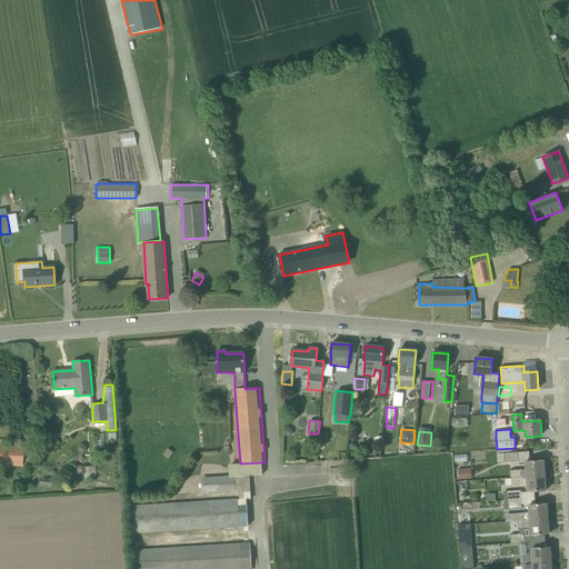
[(349,450),(359,451),(359,446),(355,441),(350,441),(349,450)]
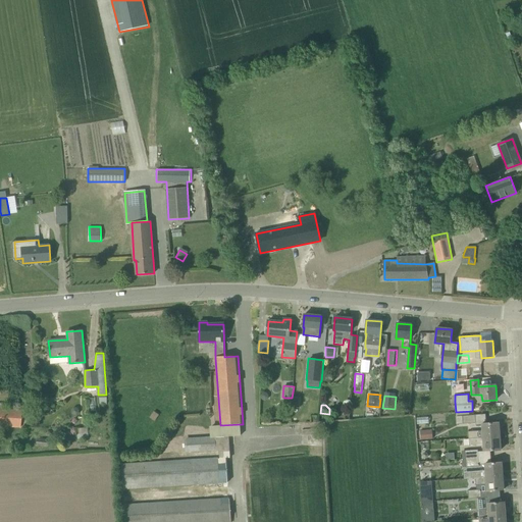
[(0,408),(0,426),(19,428),(20,409),(0,408)]
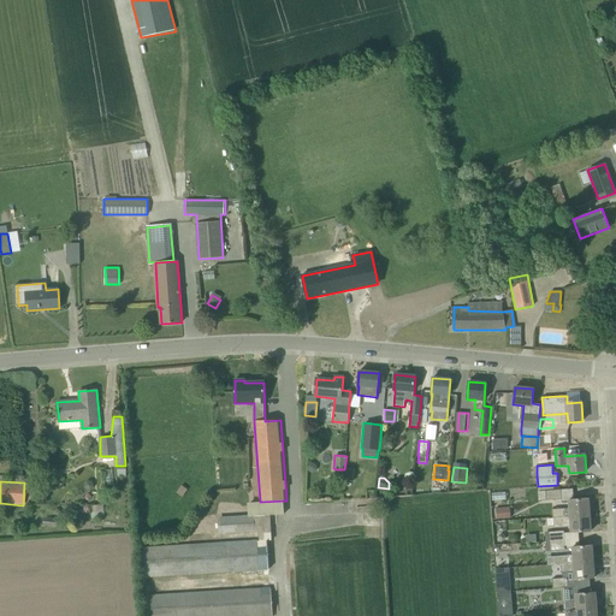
[(561,490),(546,491),(546,501),(561,499),(561,490)]
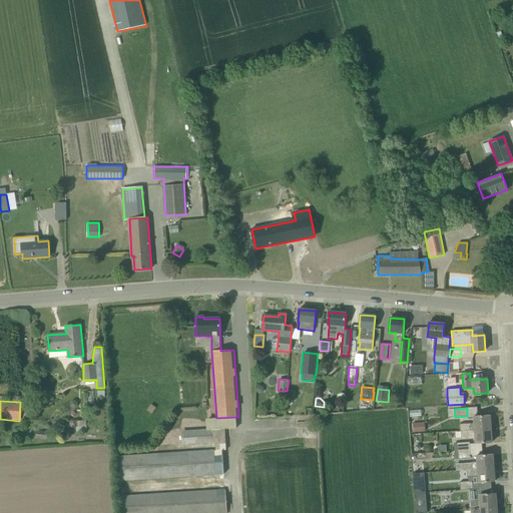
[(490,415),(478,416),(474,417),(474,423),(460,424),(460,431),(491,429),(490,415)]
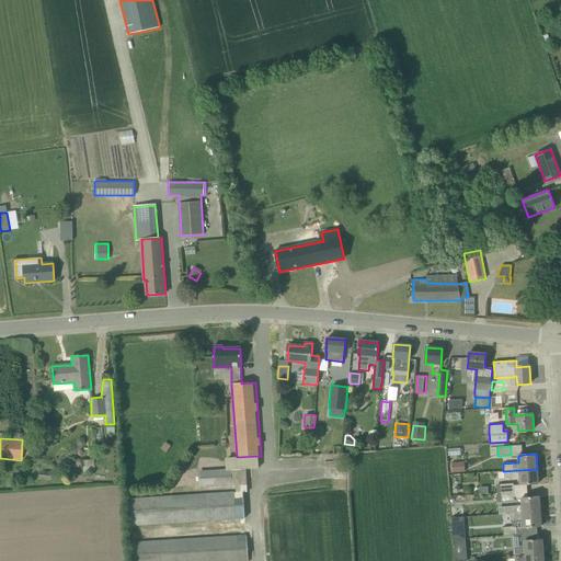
[(132,525),(239,517),(245,517),(243,492),(247,492),(245,469),(245,468),(226,470),(219,470),(219,458),(199,459),(202,484),(236,482),(237,492),(130,500),(132,525)]
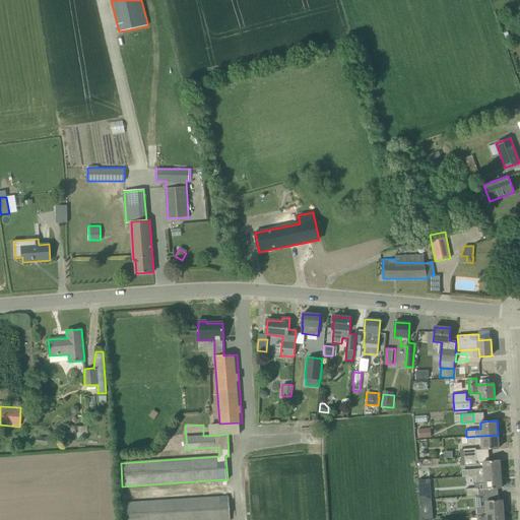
[(481,443),(482,450),(499,449),(498,435),(466,437),(467,443),(481,443)]
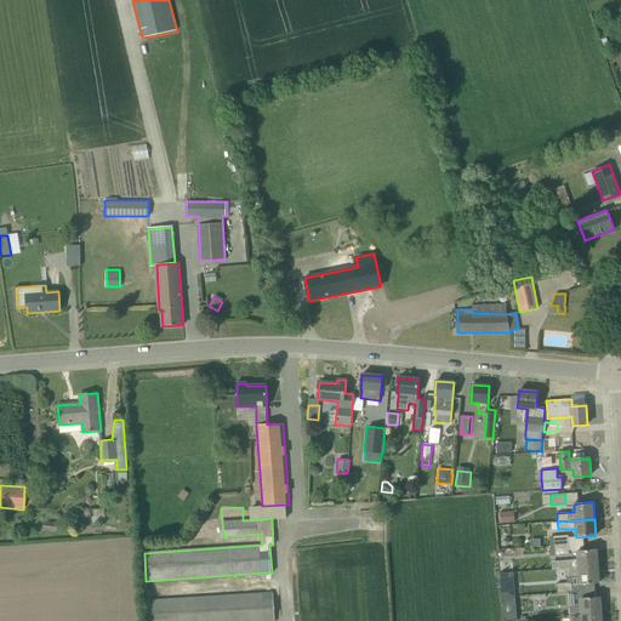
[(44,522),(44,531),(57,533),(58,523),(44,522)]
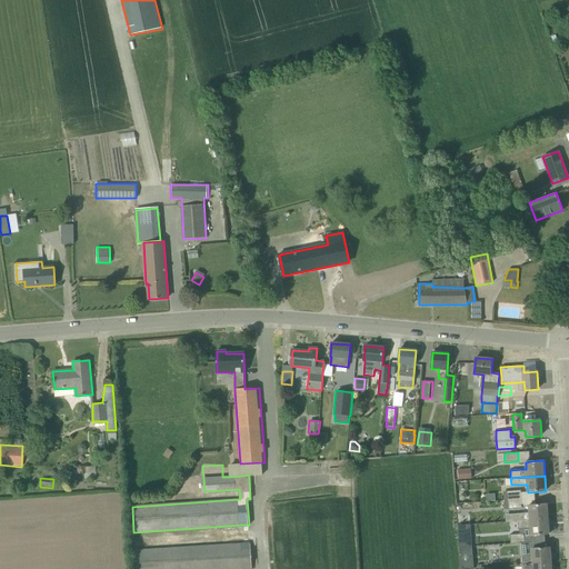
[(521,490),(507,490),(507,500),(521,499),(520,492),(521,490)]
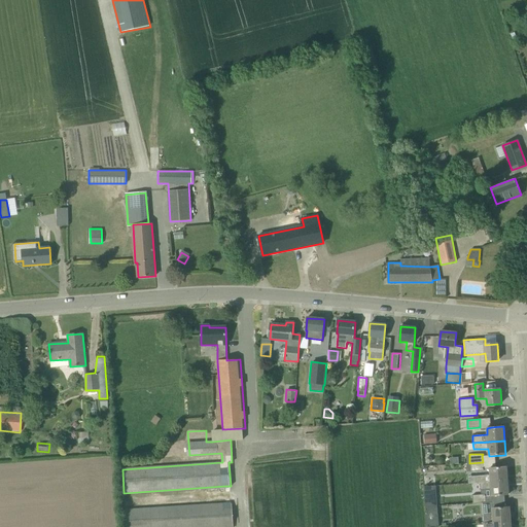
[(469,463),(470,471),(483,470),(483,462),(469,463)]
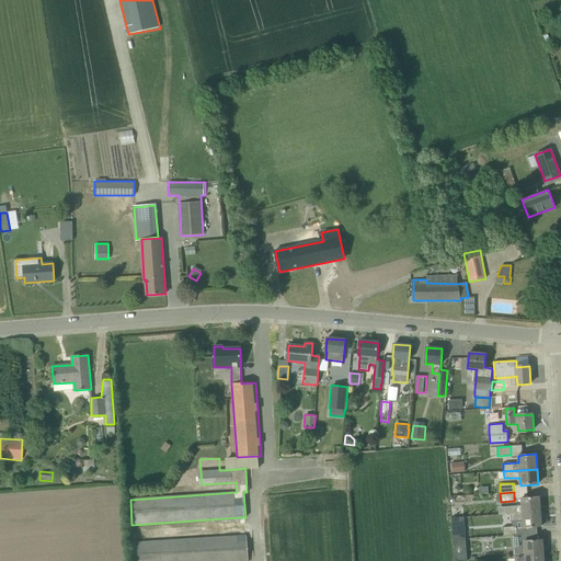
[(506,515),(512,514),(540,512),(539,497),(528,497),(521,499),(522,506),(506,507),(506,515)]
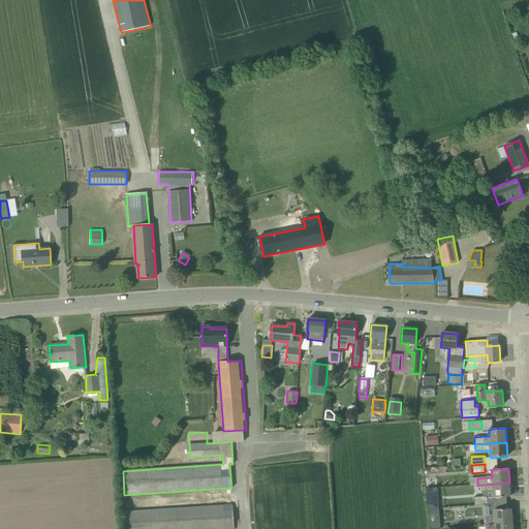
[(510,497),(509,483),(483,485),(483,491),(493,491),(494,498),(510,497)]
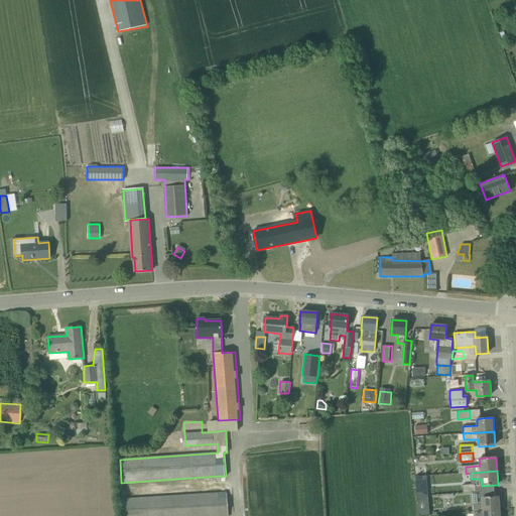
[(464,493),(476,492),(475,484),(463,485),(464,493)]
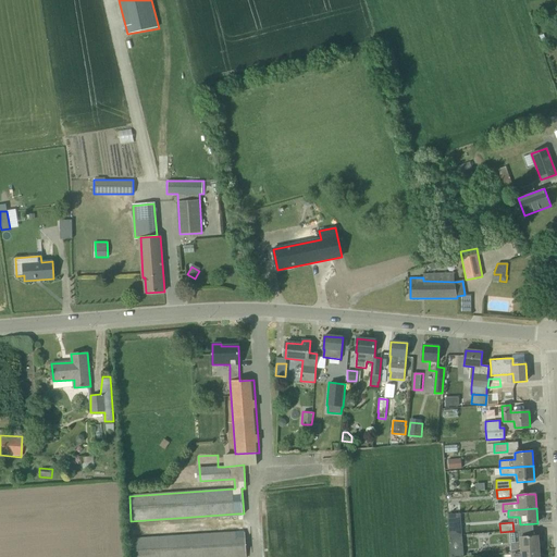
[(245,531),(133,539),(133,556),(243,556),(247,556),(245,531)]
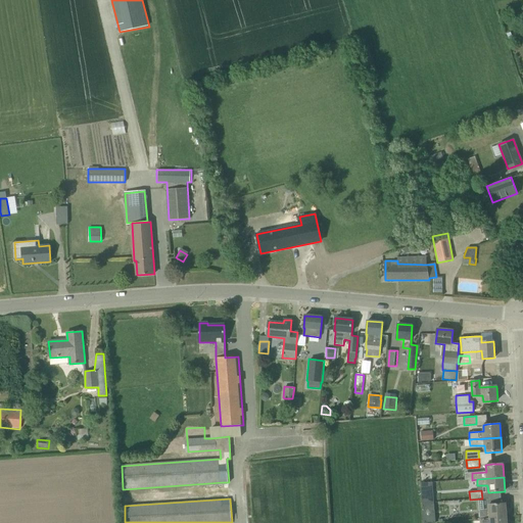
[(434,503),(422,504),(423,522),(435,522),(434,503)]
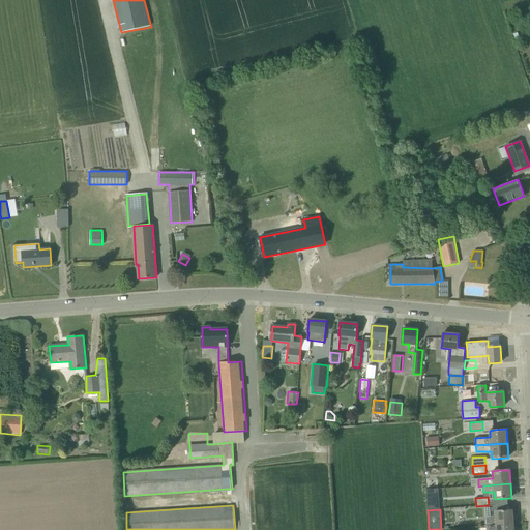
[(496,511),(496,518),(486,519),(487,526),(513,524),(512,510),(496,511)]
